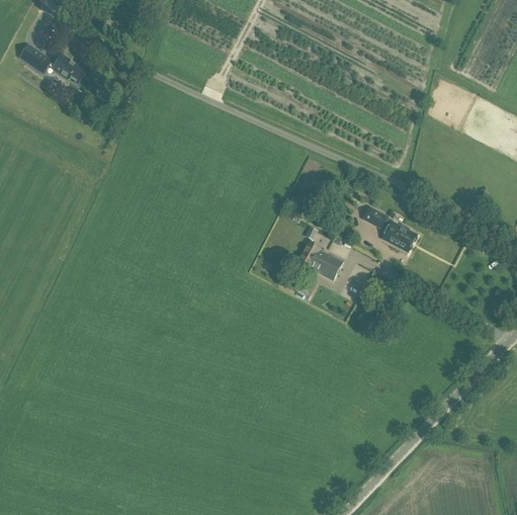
[(25,61),(33,49),(28,45),(19,57),(25,61)]
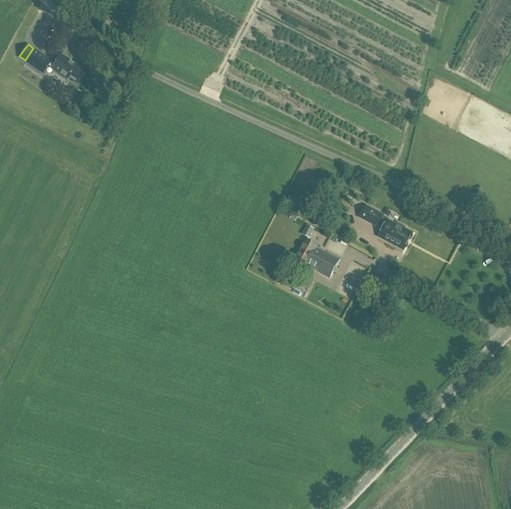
[(84,70),(62,54),(55,64),(52,62),(50,60),(51,60),(33,48),(25,60),(43,72),(48,64),(51,66),(53,67),(67,77),(68,75),(68,76),(76,81),(84,70)]
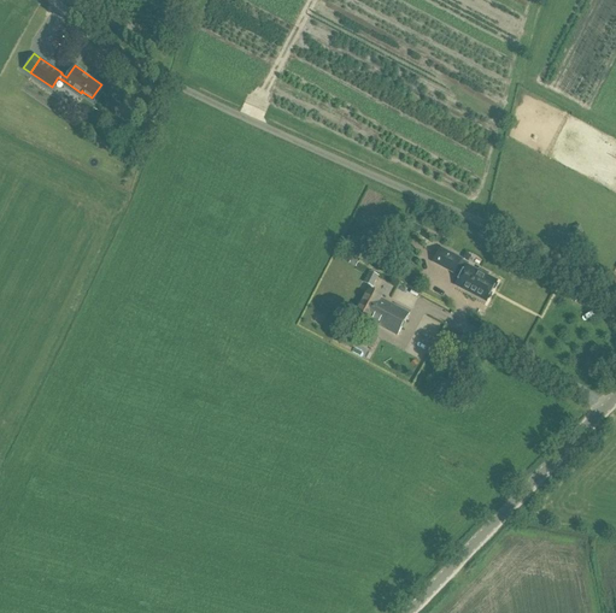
[(416,260),(422,247),(412,242),(405,254),(416,260)]
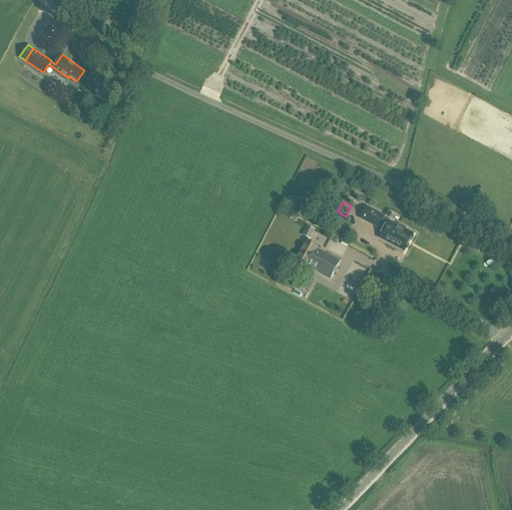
[(366,204),(360,215),(376,224),(378,221),(384,224),(378,235),(390,241),(390,240),(394,242),(393,243),(403,248),(412,231),(405,227),(406,225),(398,221),(397,223),(388,218),(389,216),(382,213),(366,204)]
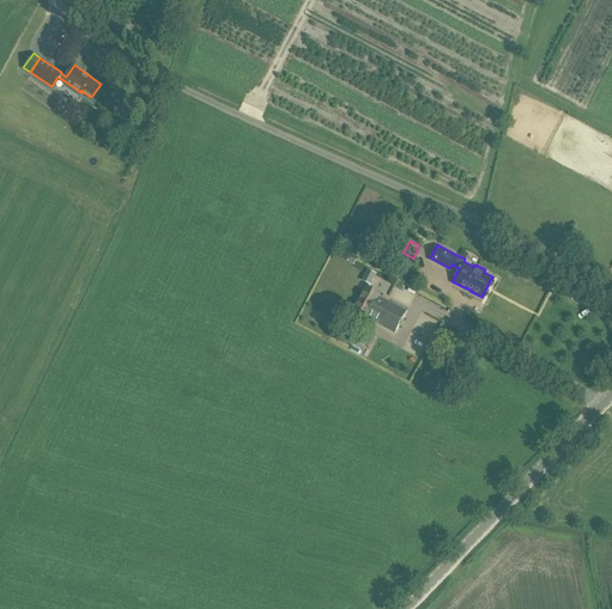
[(361,256),(363,249),(355,245),(352,253),(361,256)]
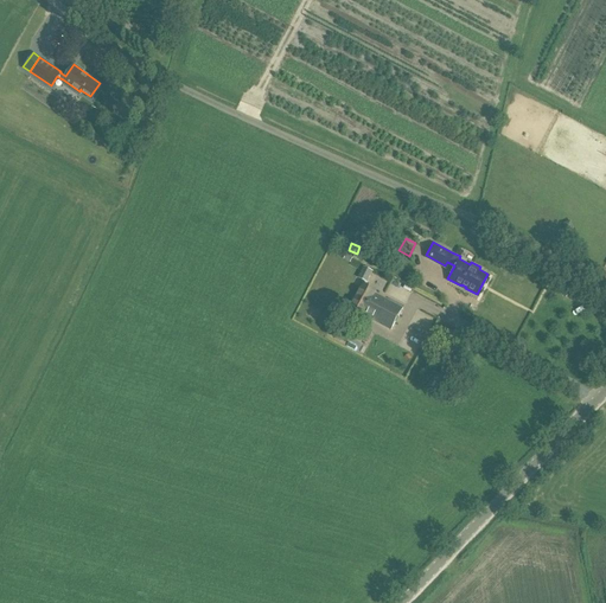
[(361,265),(355,277),(364,282),(370,270),(361,265)]
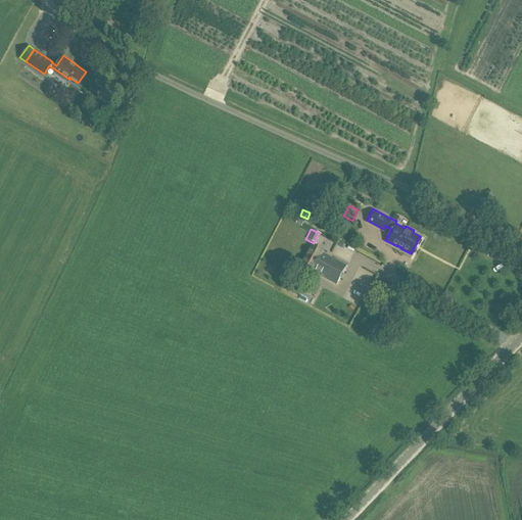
[(343,242),(339,253),(346,256),(350,244),(343,242)]
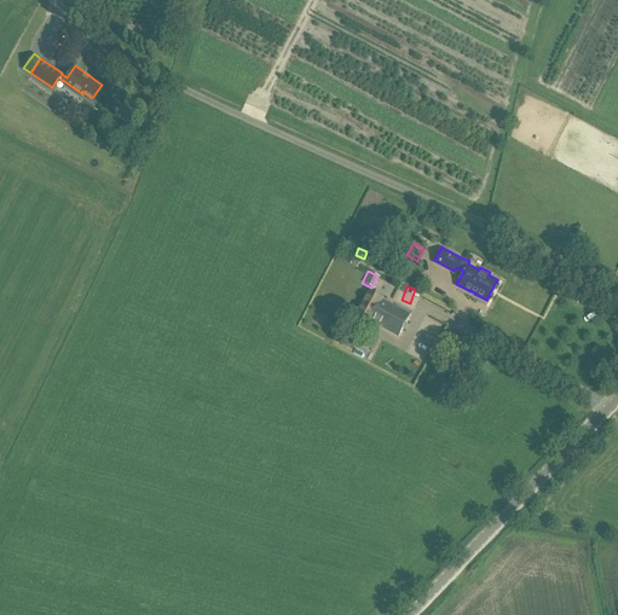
[(369,289),(356,314),(368,320),(369,318),(398,334),(409,312),(381,297),(382,295),(369,289)]
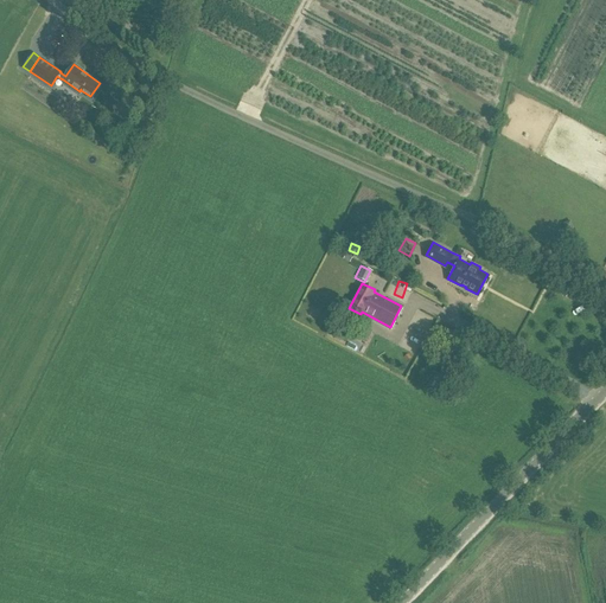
[(450,331),(444,341),(451,345),(455,334),(450,331)]
